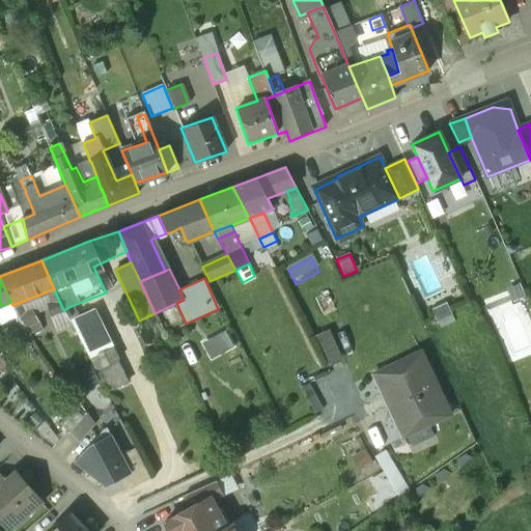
[(63,310),(54,289),(47,291),(51,302),(47,304),(55,326),(68,319),(63,310)]
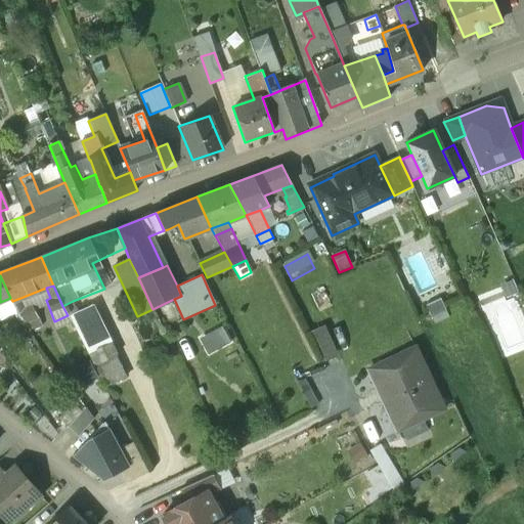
[(33,305),(26,308),(20,298),(12,301),(30,332),(42,326),(33,305)]
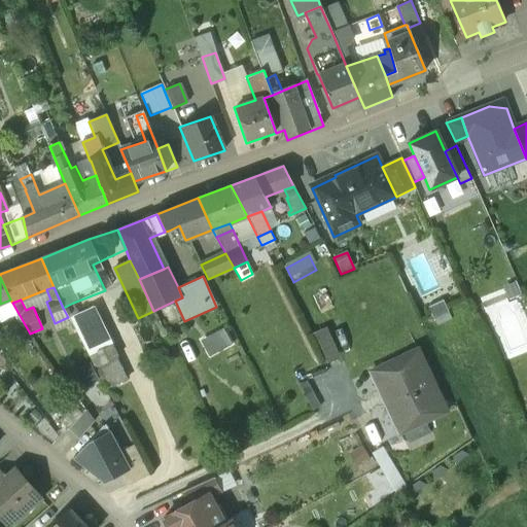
[(73,303),(63,308),(68,317),(78,313),(73,303)]
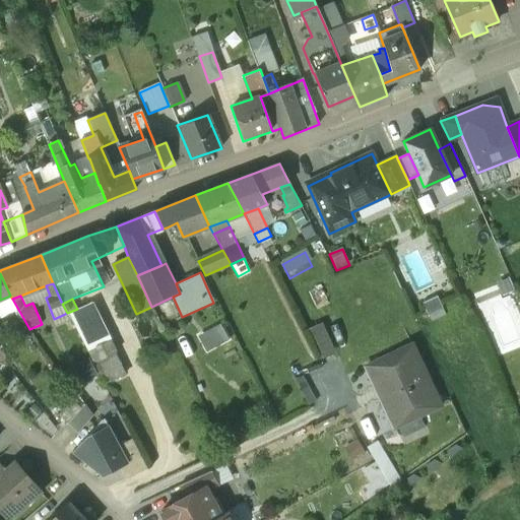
[(77,309),(67,313),(85,350),(111,339),(92,303),(77,309)]
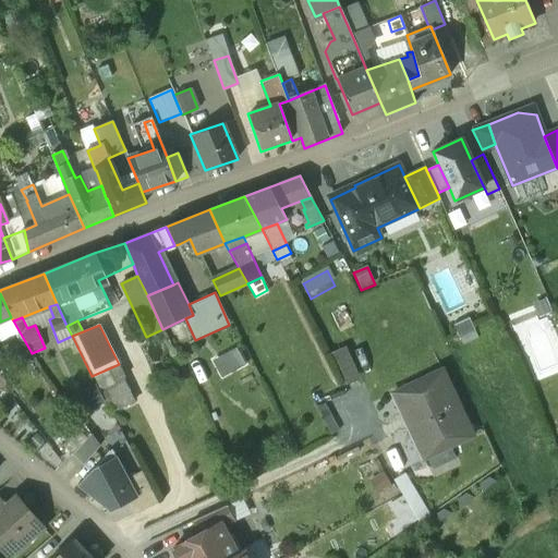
[(219,379),(249,363),(238,341),(207,358),(219,379)]
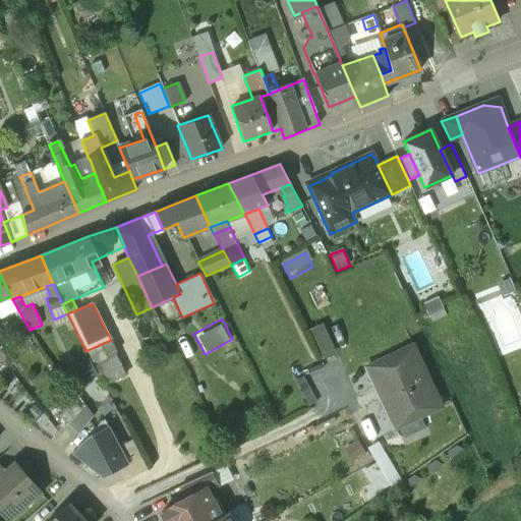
[(337,350),(323,321),(309,327),(324,356),(337,350)]
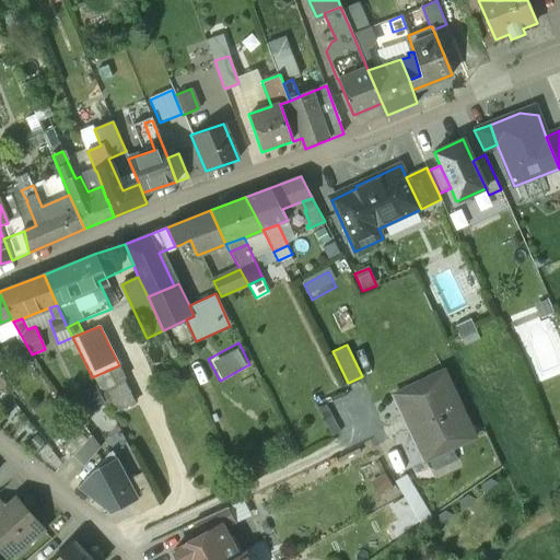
[(119,365),(92,377),(111,412),(136,401),(124,378),(126,377),(119,365)]
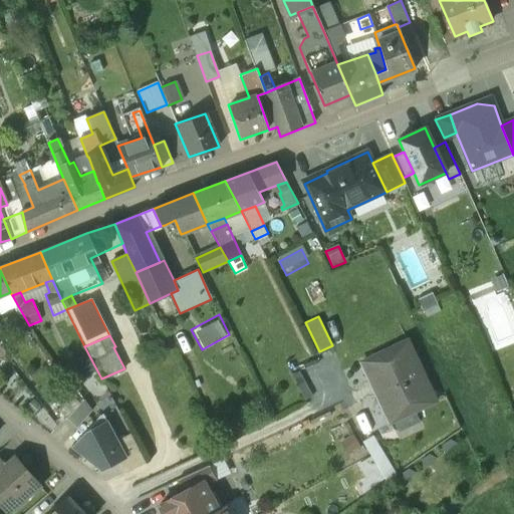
[(408,340),(361,363),(369,380),(375,378),(381,393),(375,395),(384,413),(411,401),(416,411),(436,402),(408,340)]
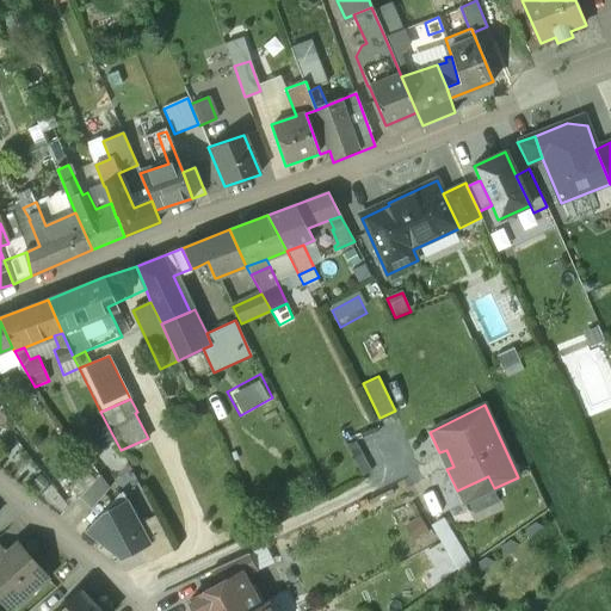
[(369,474),(395,460),(376,426),(350,440),(369,474)]
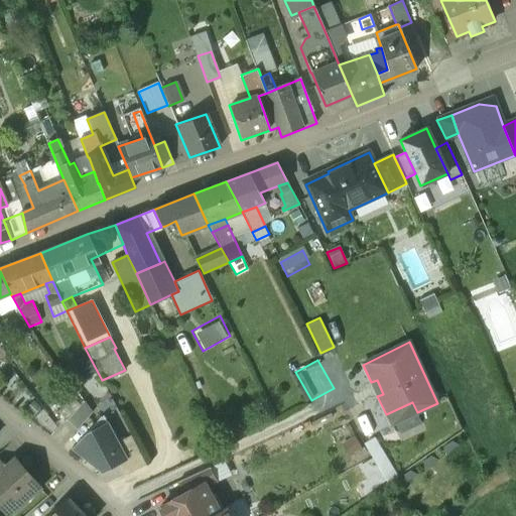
[(377,380),(371,382),(377,396),(383,394),(377,380)]
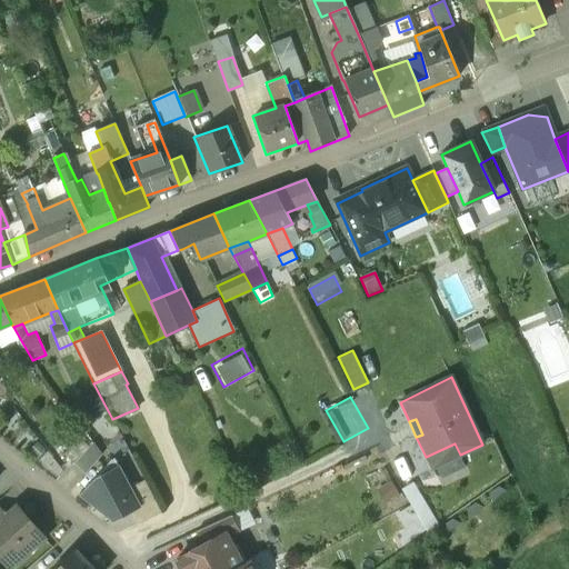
[(455,443),(426,457),(431,469),(460,455),(455,443)]
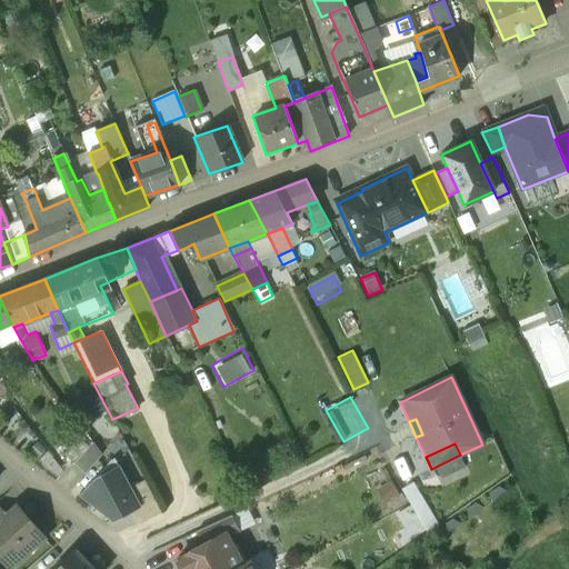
[(92,447),(75,466),(85,476),(100,458),(92,447)]
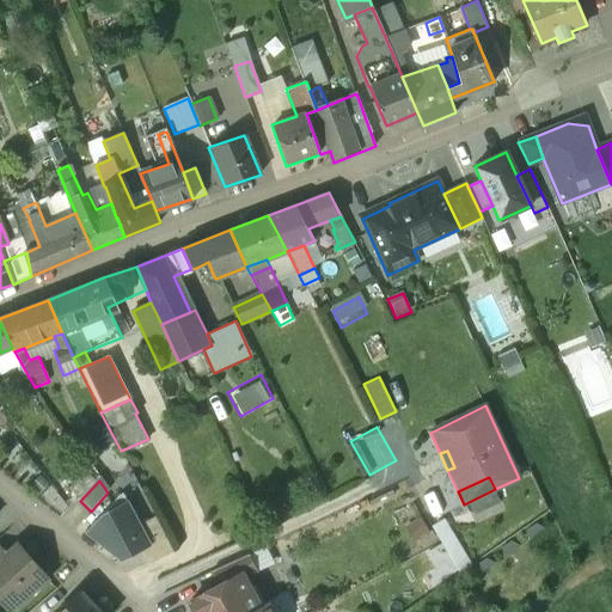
[(141,526),(123,495),(91,532),(124,562),(142,551),(152,545),(141,526)]
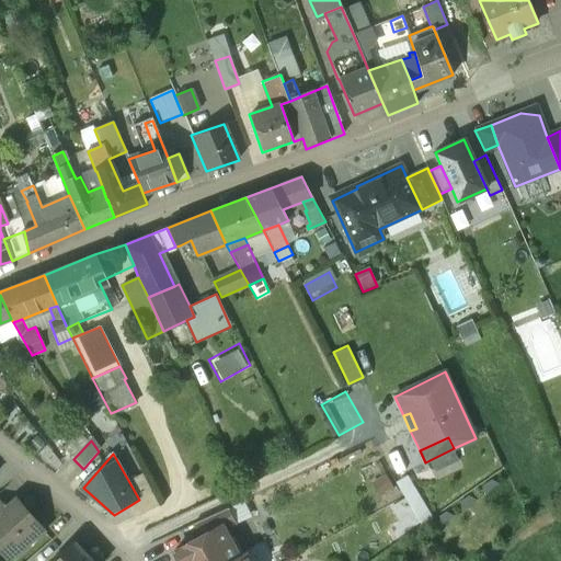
[(159,506),(142,474),(129,482),(139,500),(130,505),(136,517),(159,506)]
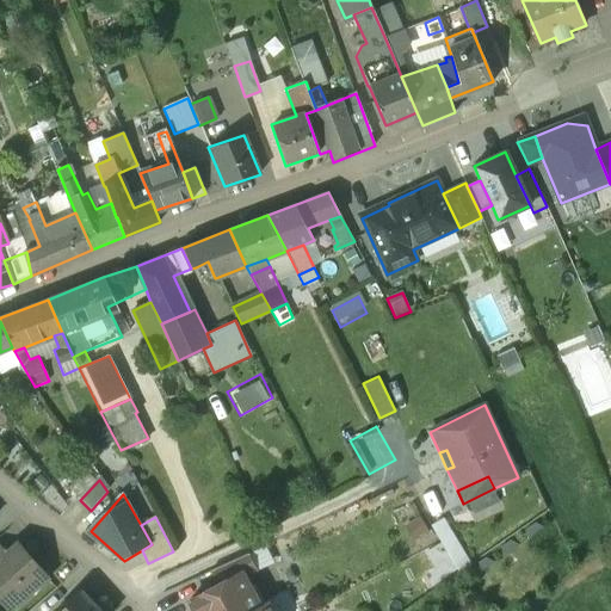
[(47,578),(19,545),(8,555),(5,550),(0,554),(0,597),(2,596),(13,606),(47,578)]
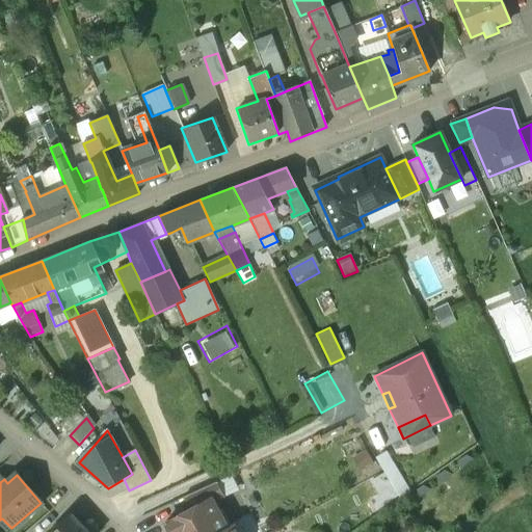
[(216,482),(184,498),(190,509),(210,499),(213,503),(223,498),(216,482)]
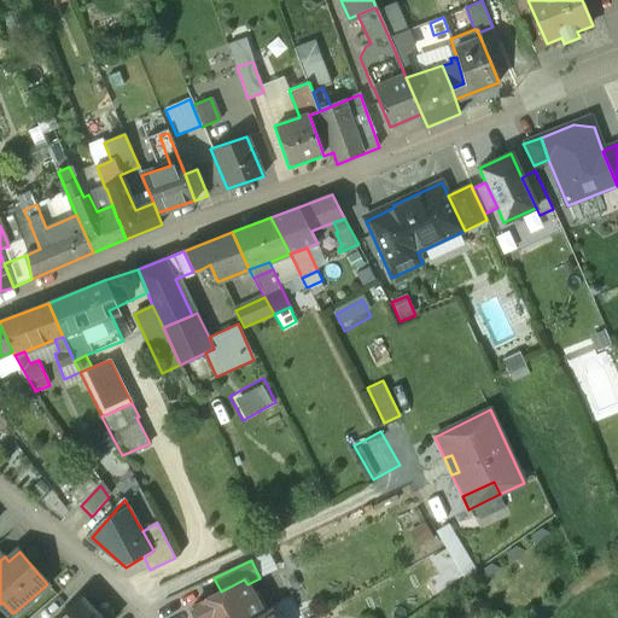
[(221,592),(191,608),(196,617),(273,617),(268,608),(262,612),(248,584),(244,579),(221,592)]
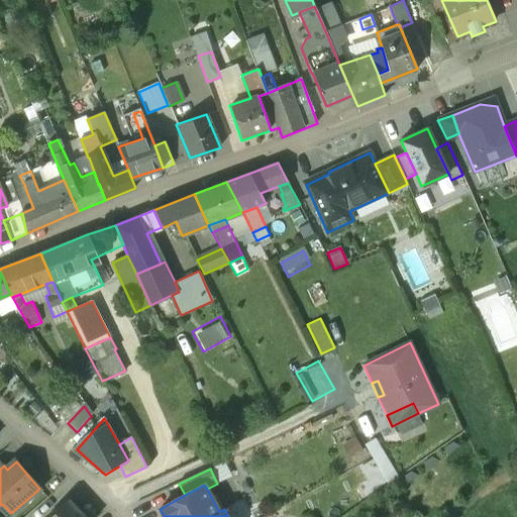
[(84,516),(68,499),(48,516),(84,516)]
